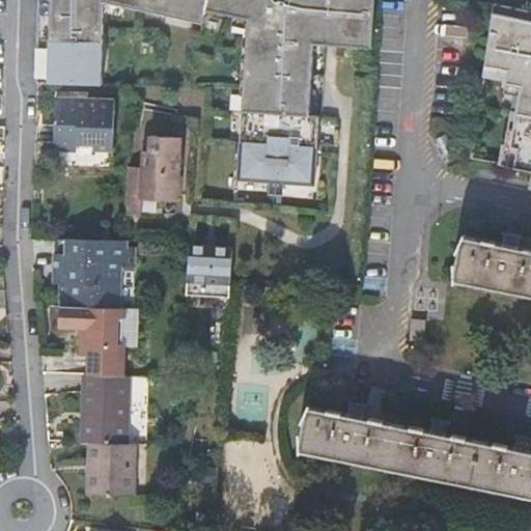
[(103,11),(103,10),(104,1),(123,5),(190,20),(192,12),(204,15),(206,9),(234,16),(249,19),(249,21),(249,28),(246,70),(246,71),(249,71),(248,94),(244,94),(244,95),(243,111),(238,179),(271,182),(270,194),(279,194),(279,183),(314,185),(319,116),(309,115),(314,44),(314,35),(338,37),(338,45),(371,48),(374,0),(40,0),(38,82),(102,84),(103,11)]
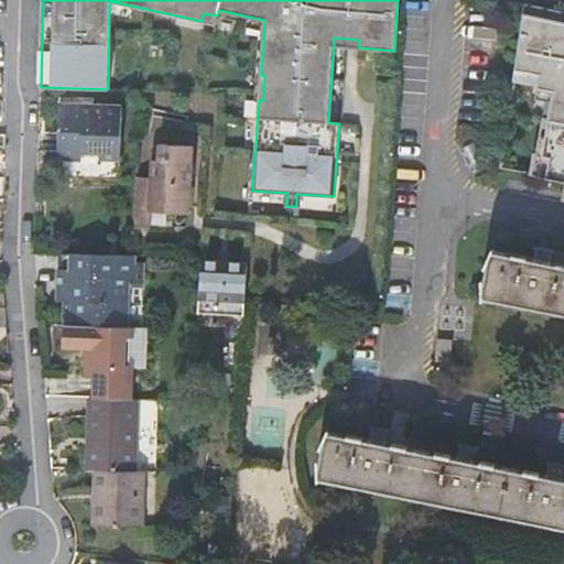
[(110,1),(109,11),(128,15),(131,6),(110,1)]
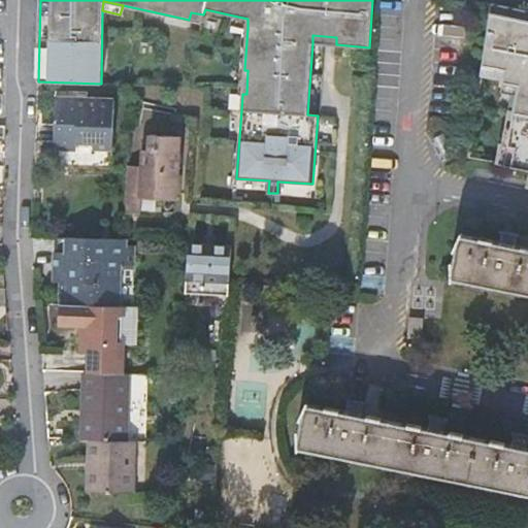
[(527,168),(527,11),(492,4),(482,77),(517,85),(500,164),(527,168)]
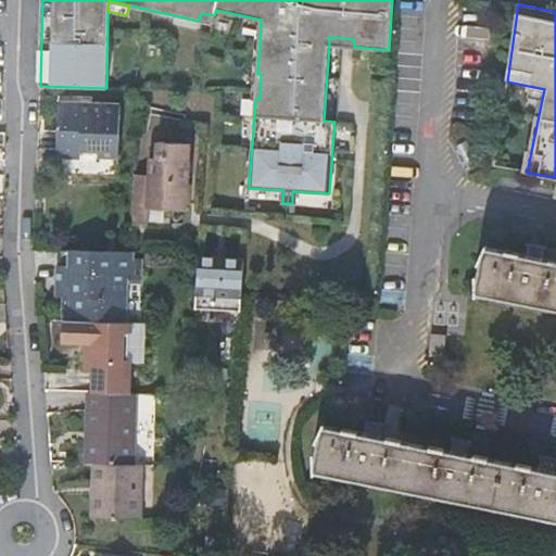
[(214,15),(201,13),(199,21),(213,23),(214,15)]
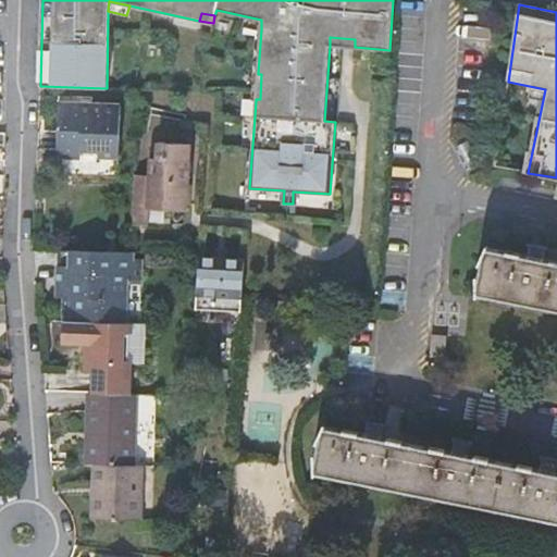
[(261,20),(246,16),(244,26),(261,29),(261,22),(261,20)]
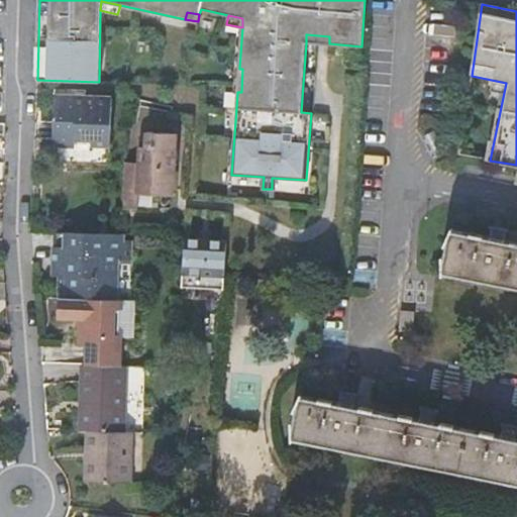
[(329,36),(306,34),(306,42),(329,43),(329,36)]
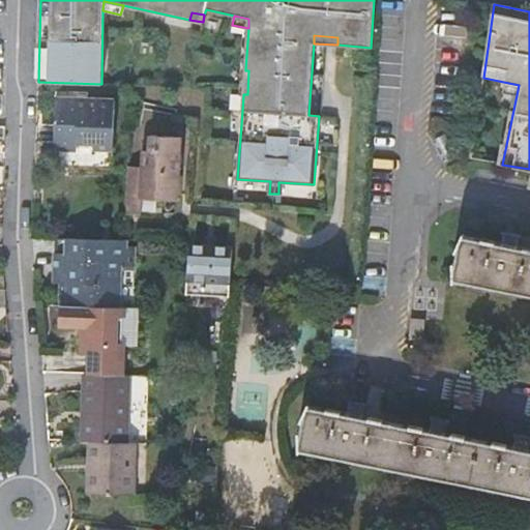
[(93,140),(93,145),(114,146),(115,98),(90,96),(79,96),(57,94),(56,122),(55,137),(55,145),(77,146),(77,139),(93,140)]
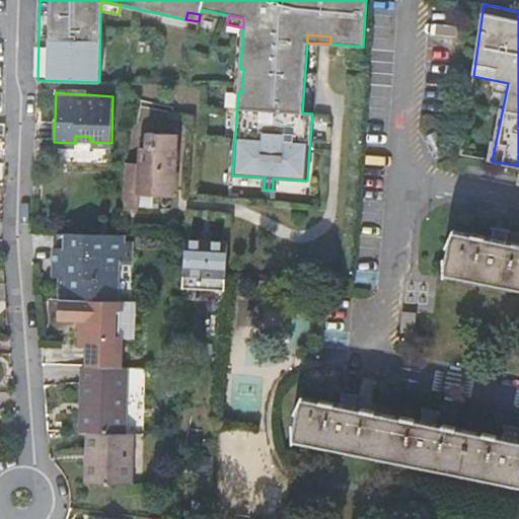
[(141,163),(127,162),(124,208),(140,209),(141,194),(174,196),(177,134),(149,132),(149,137),(143,136),(141,163)]
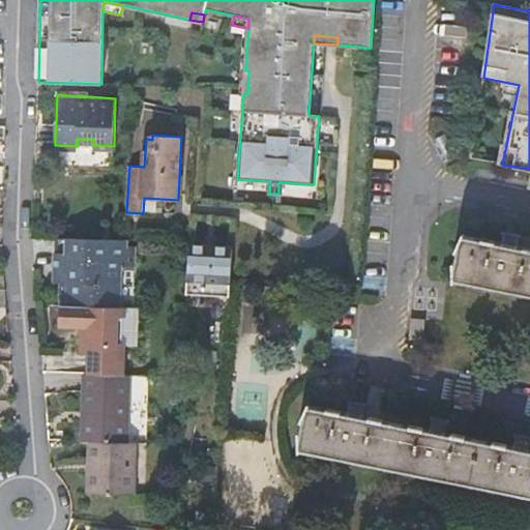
[(502,243),(517,246),(519,235),(504,232),(502,243)]
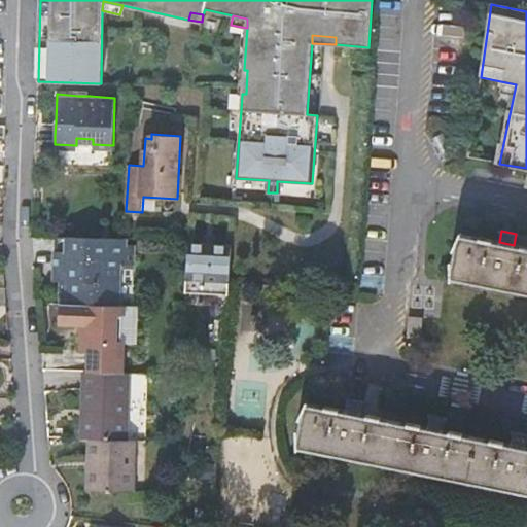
[(130,243),(130,237),(124,237),(60,233),(59,248),(54,248),(53,278),(60,278),(59,300),(62,300),(118,304),(121,262),(124,262),(138,264),(139,244),(130,243)]
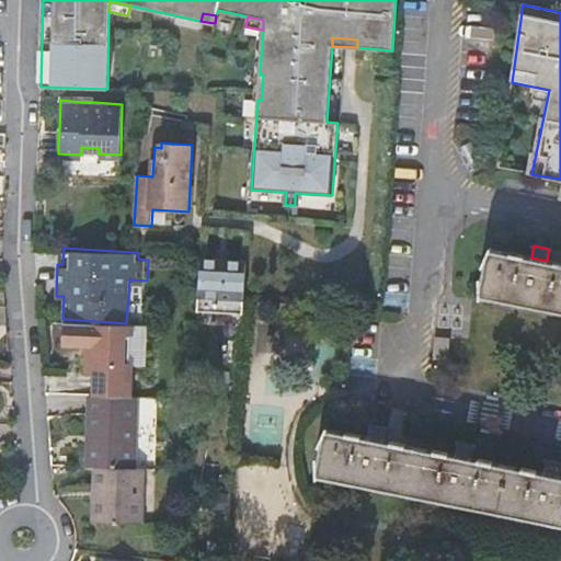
[(560,263),(547,261),(531,258),(494,250),(485,297),(560,312),(560,263)]
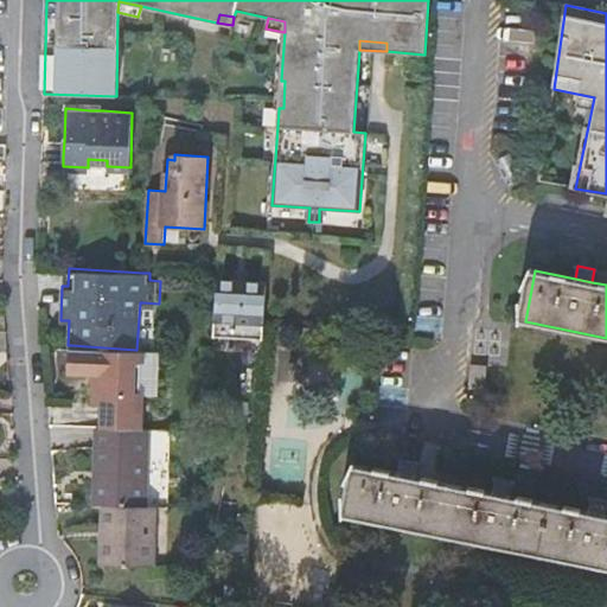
[(269,282),(218,279),(215,336),(264,339),(269,282)]
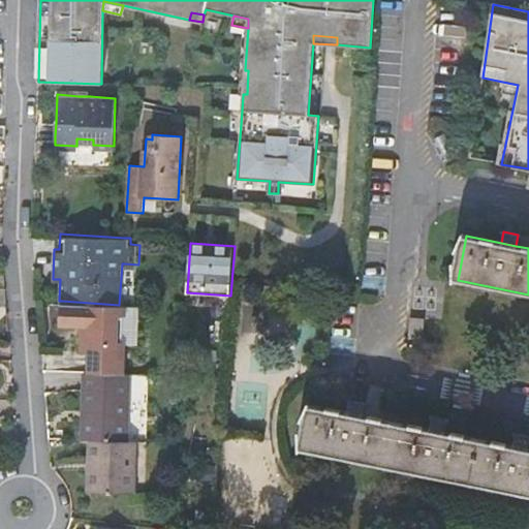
[(121,372),(125,305),(123,305),(119,305),(62,301),(61,320),(81,321),(81,330),(85,330),(84,348),(91,348),(90,370),(121,372)]
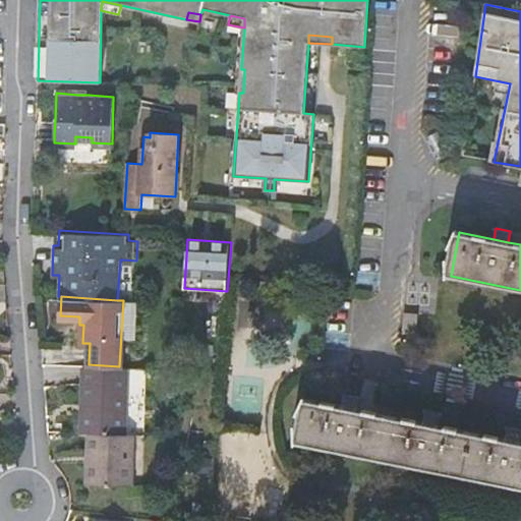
[(417,314),(404,313),(402,334),(416,335),(417,314)]
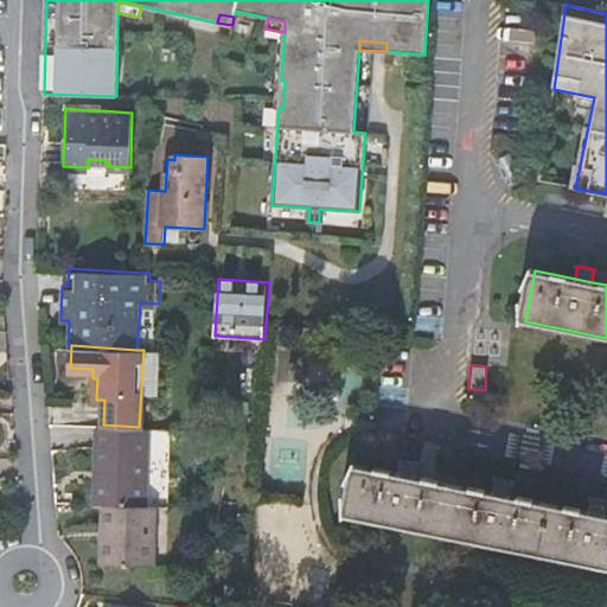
[(147,505),(148,428),(139,427),(103,425),(98,425),(96,464),(101,464),(101,503),(104,503),(128,504),(147,505)]
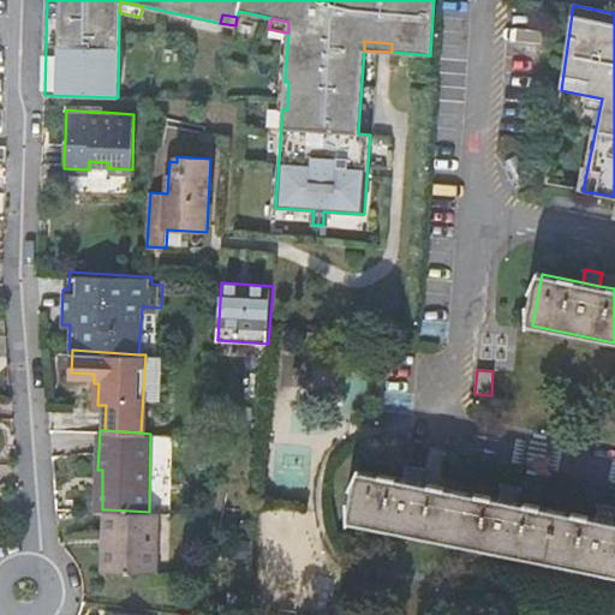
[(493,550),(500,499),(495,499),(422,483),(424,470),(407,466),(405,479),(364,471),(353,523),(488,550),(493,550)]
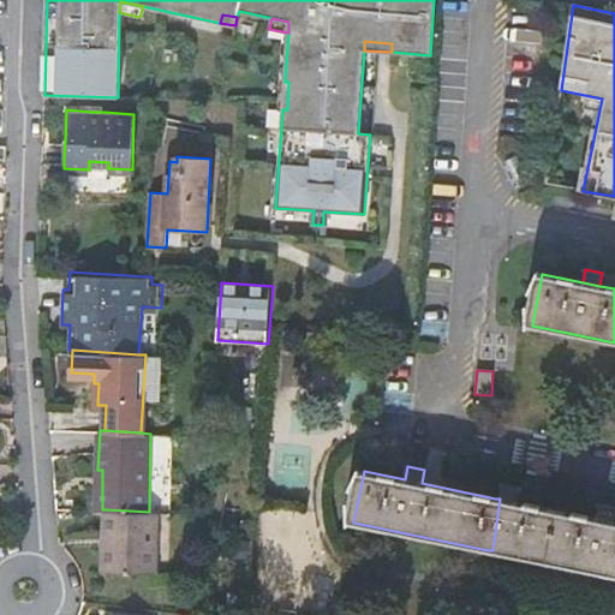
[(501,484),(500,499),(515,502),(518,488),(501,484)]
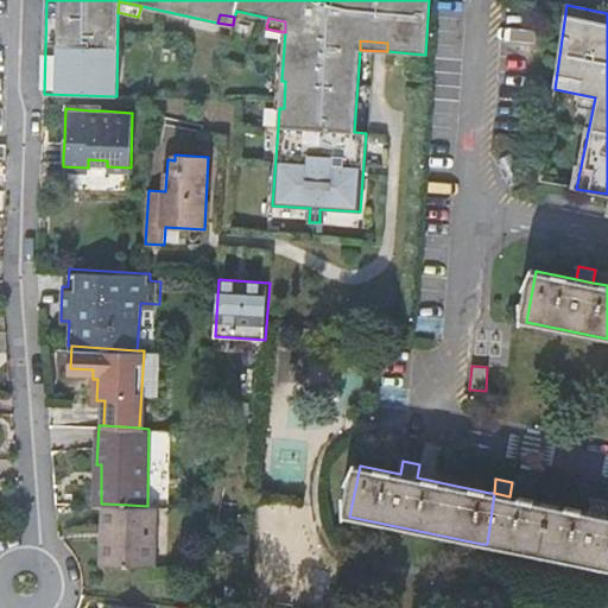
[(494,493),(487,544),(607,569),(607,515),(606,515),(588,512),(510,496),(494,493)]
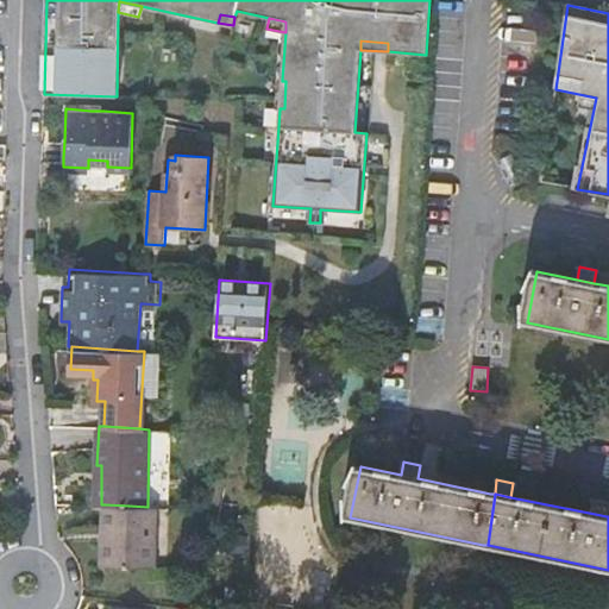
[(589,513),(607,516),(608,503),(608,502),(591,500),(589,513)]
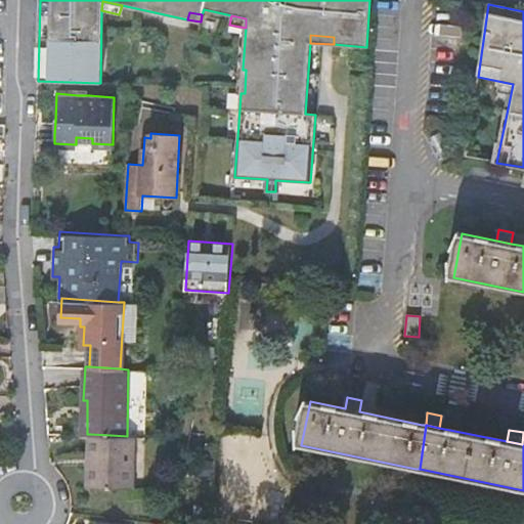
[(111,435),(90,434),(89,451),(88,485),(92,485),(107,486),(111,435)]
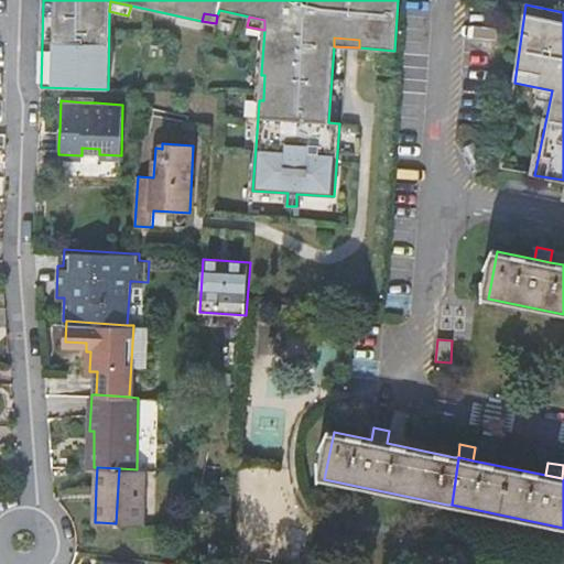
[(144,524),(145,470),(137,469),(119,468),(116,523),(144,524)]
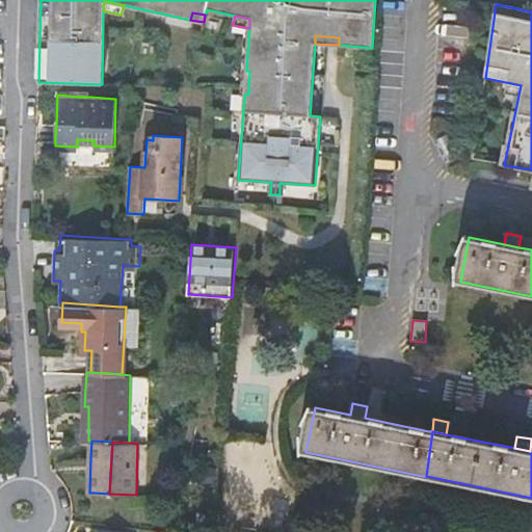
All buildings are outlined.
